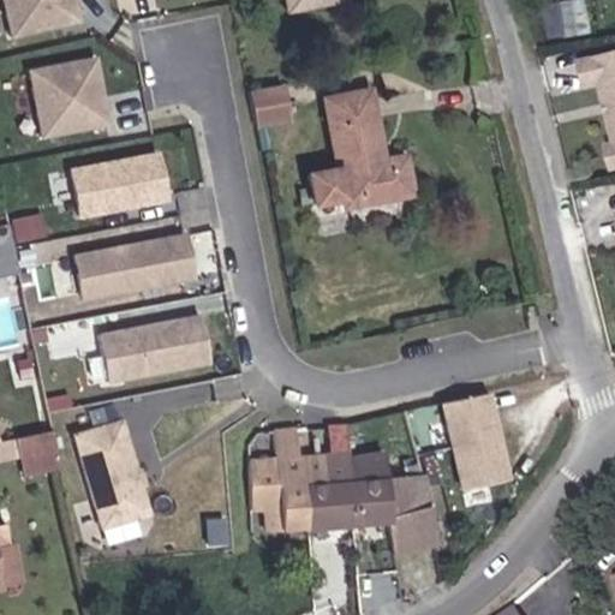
[(78,0),(3,0),(11,36),(84,21),(78,0)]
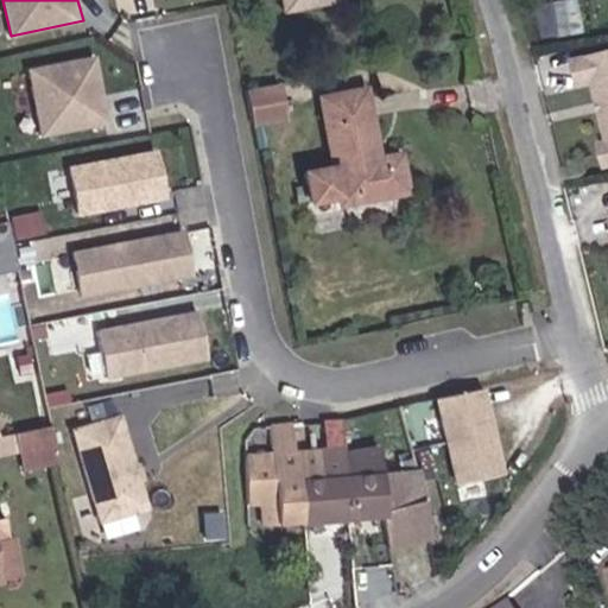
[(282,0),(285,16),(346,4),(343,0),(282,0)]
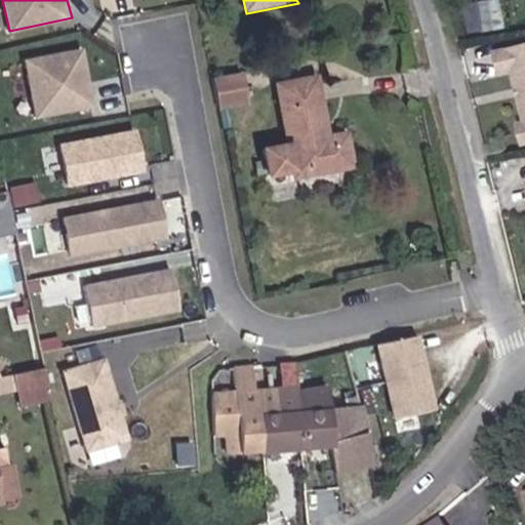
[(507,19),(502,0),(478,0),(482,24),(507,19)]
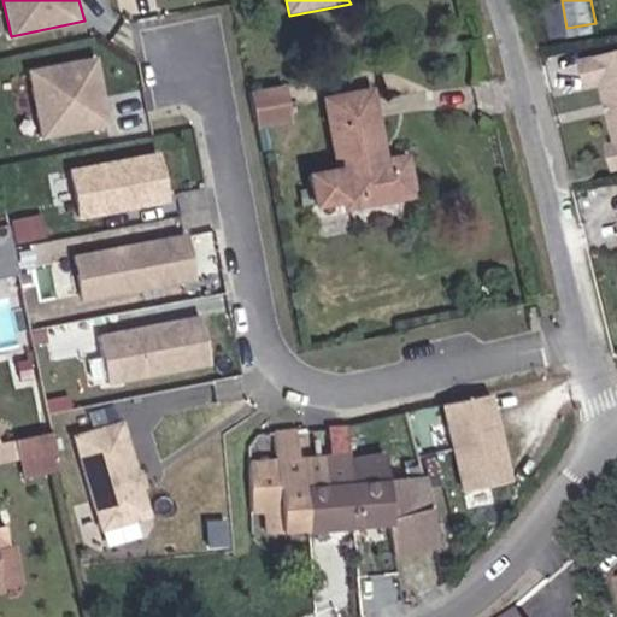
[(616,40),(582,47),(586,68),(600,65),(605,89),(610,88),(611,97),(606,98),(612,131),(604,133),(607,153),(616,151),(616,40)]
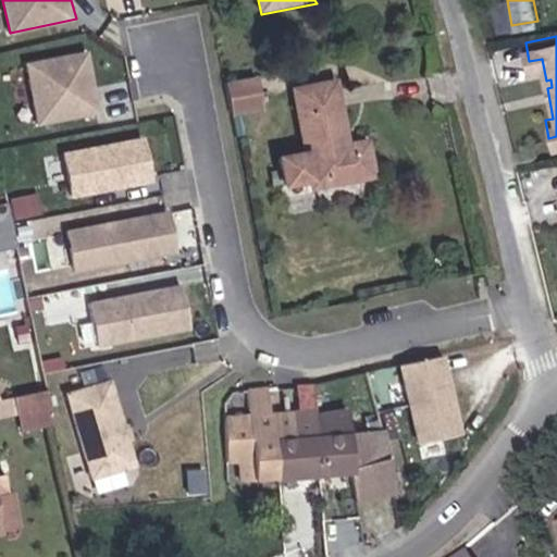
[(26,61),(38,123),(102,111),(91,50),(26,61)]
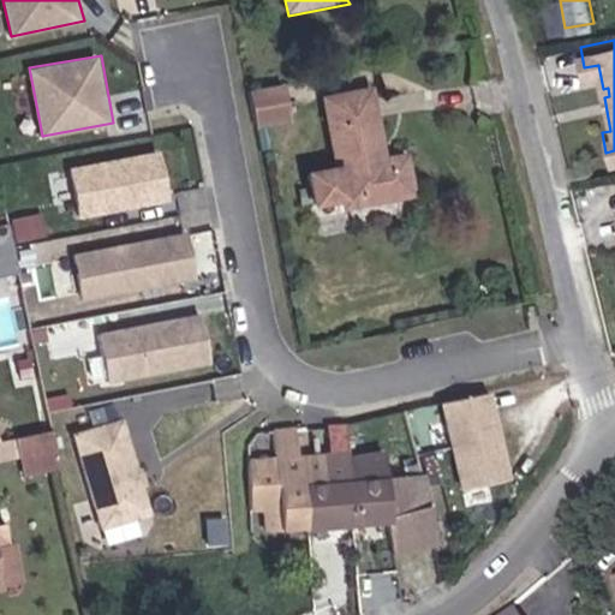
[(285,85),(254,91),(261,127),(293,123),(285,85)]
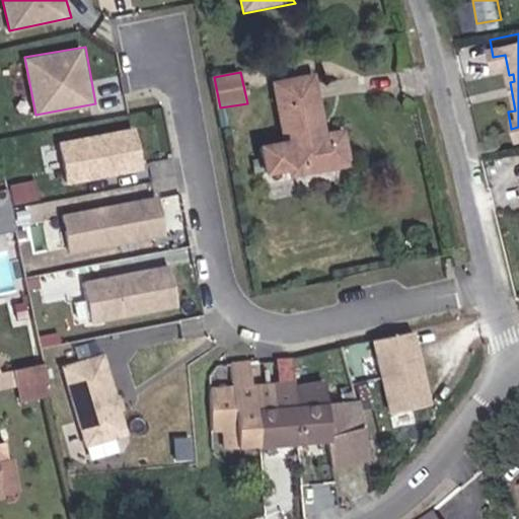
[(320,72),(274,80),(285,140),(262,145),(271,182),(354,165),(344,129),(329,132),(320,72)]
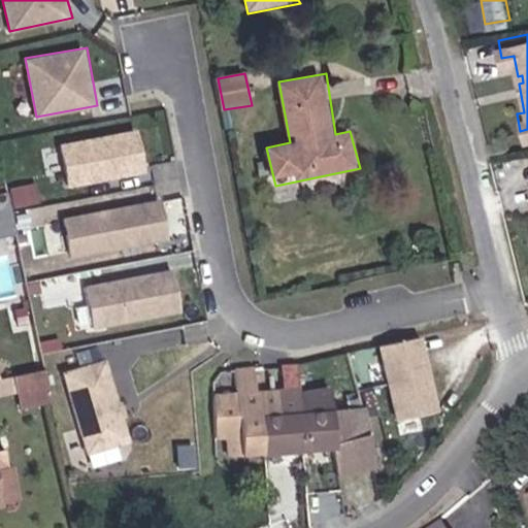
[(141,126),(60,142),(69,186),(150,170),(141,126)]
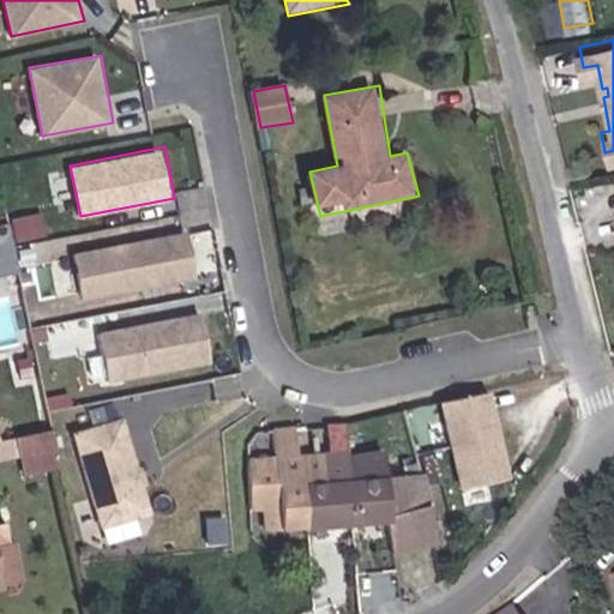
[(190,229),(74,251),(84,300),(199,278),(190,229)]
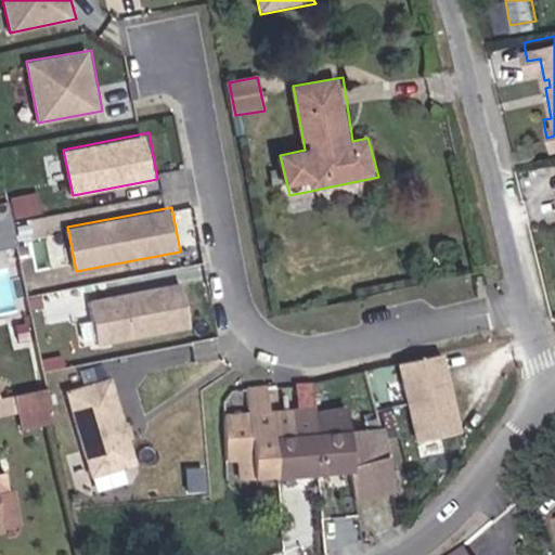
[(0,214),(0,247),(13,248),(12,214),(0,214)]
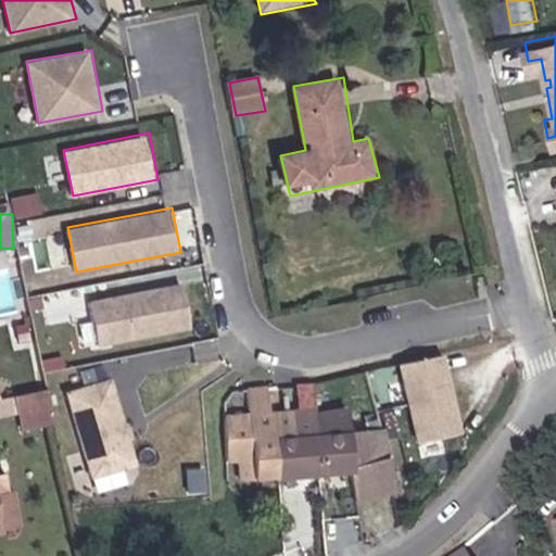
[(180,285),(87,302),(95,344),(188,327),(180,285)]
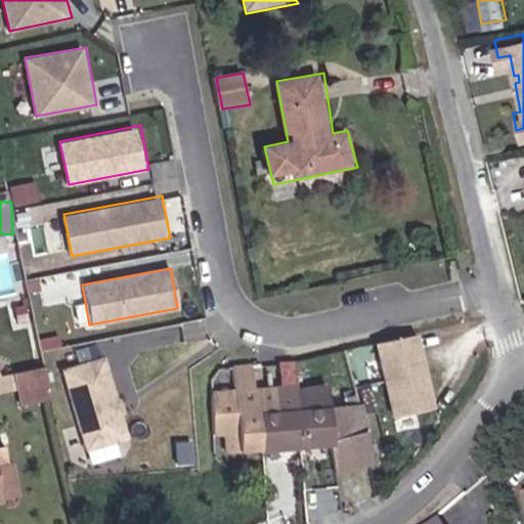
[(421,333),(376,343),(384,380),(430,370),(421,333)]
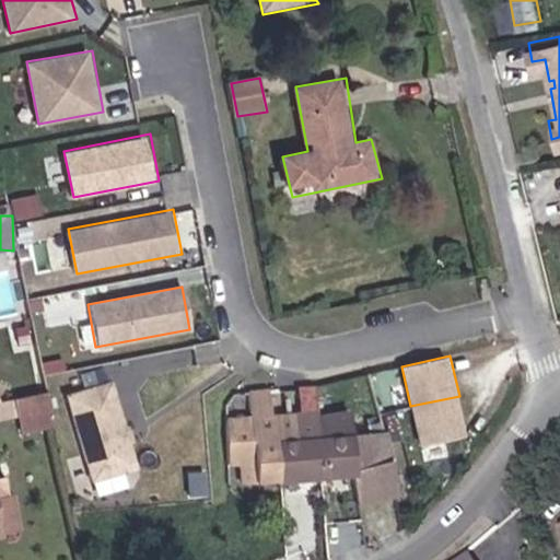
[(117,378),(67,392),(92,479),(140,465),(133,442),(138,441),(135,429),(130,430),(117,378)]
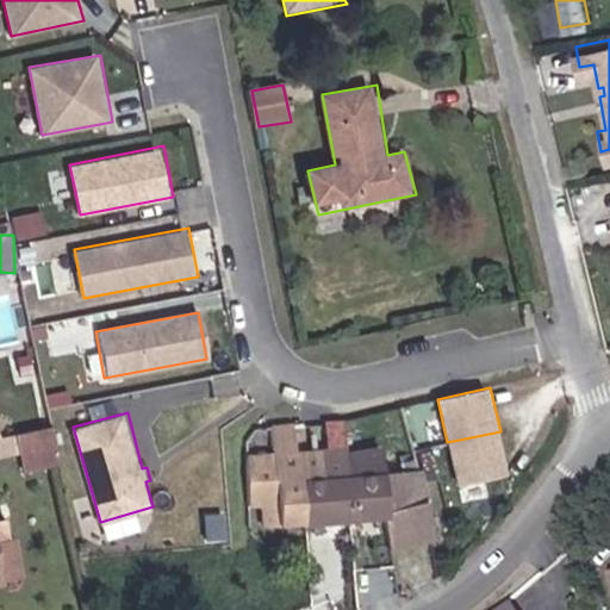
[(303,477),(327,475),(324,448),(298,449),(294,423),(271,424),(274,449),(280,505),(282,526),(307,524),(303,477)]
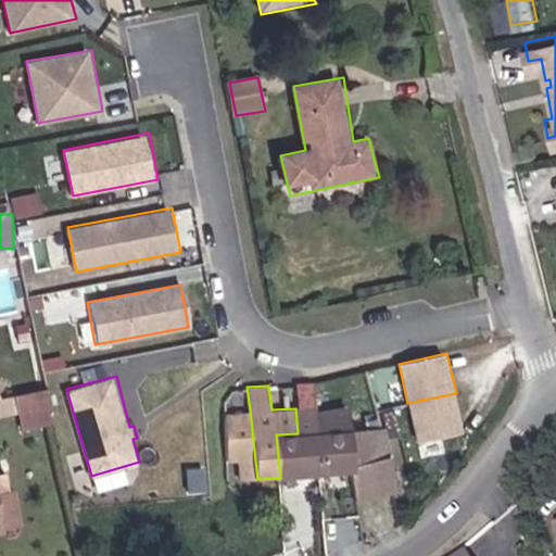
[(50,391),(17,396),(25,431),(58,424),(50,391)]
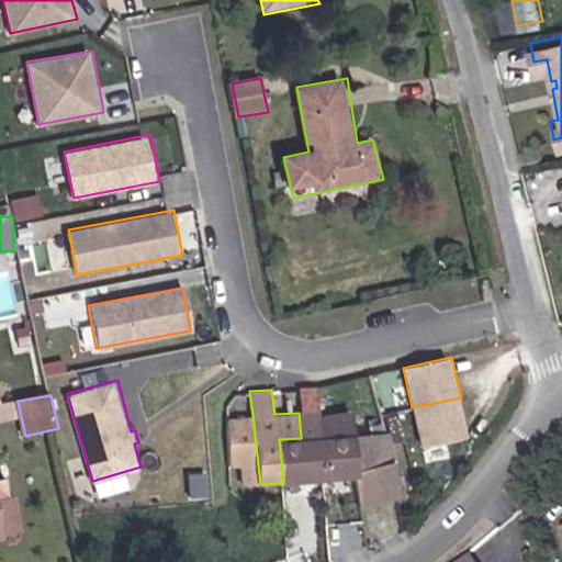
[(461,397),(412,407),(422,445),(469,436),(461,397)]
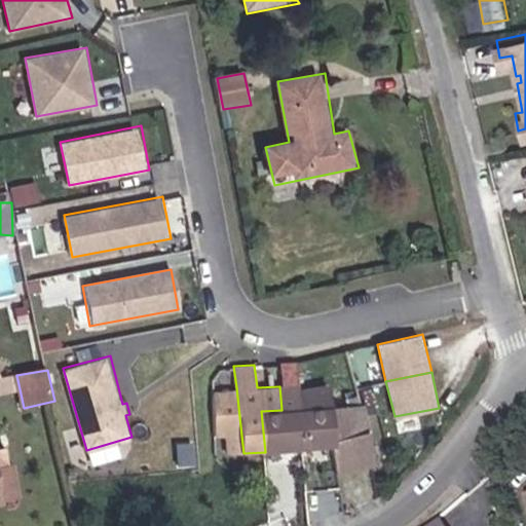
[(282,410),(261,411),(265,452),(302,450),(298,388),(297,384),(279,386),(282,410)]
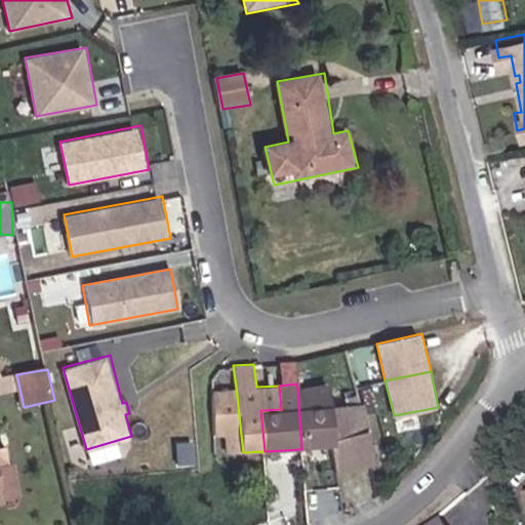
[(332,385),(297,388),(301,449),(336,446),(332,385)]
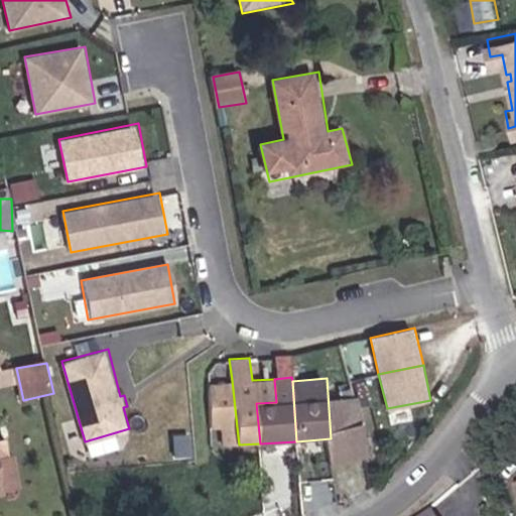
[(237,427),(232,380),(210,382),(213,429),(237,427)]
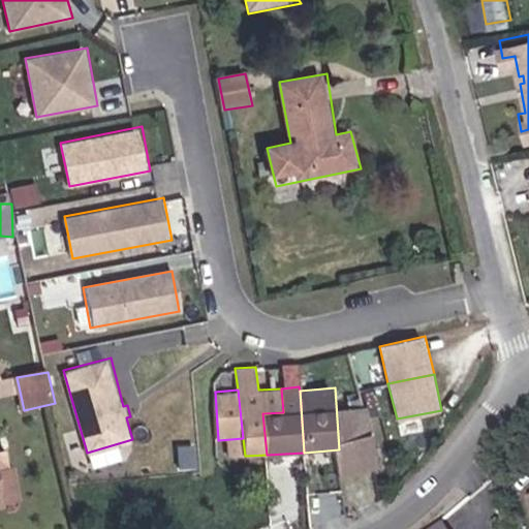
[(0,505),(24,500),(14,467),(1,470),(0,465),(0,505)]
